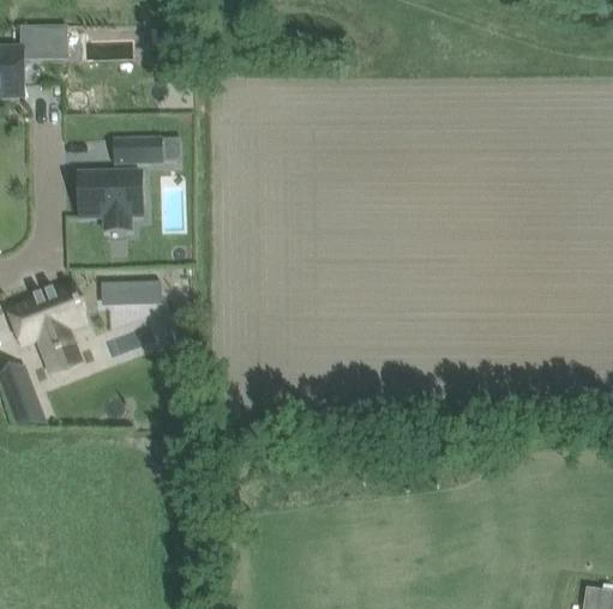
[(48,24),(28,24),(29,53),(48,52),(48,24)]
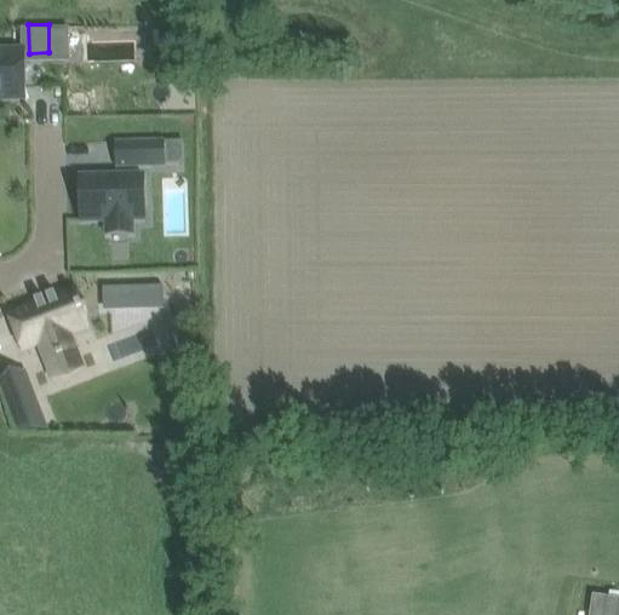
[(0,95),(24,95),(24,46),(0,46),(0,95)]
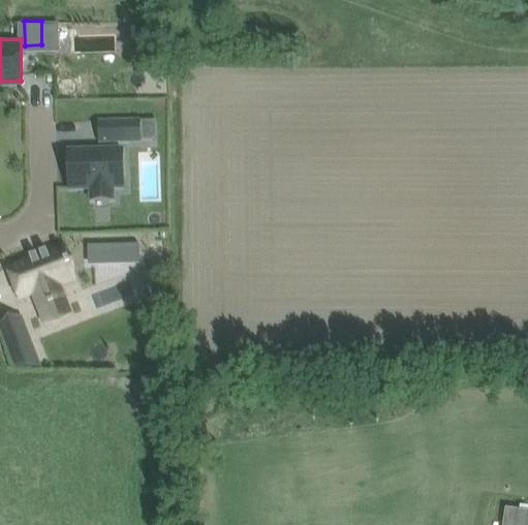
[(100,139),(142,137),(141,117),(99,118),(100,139)]
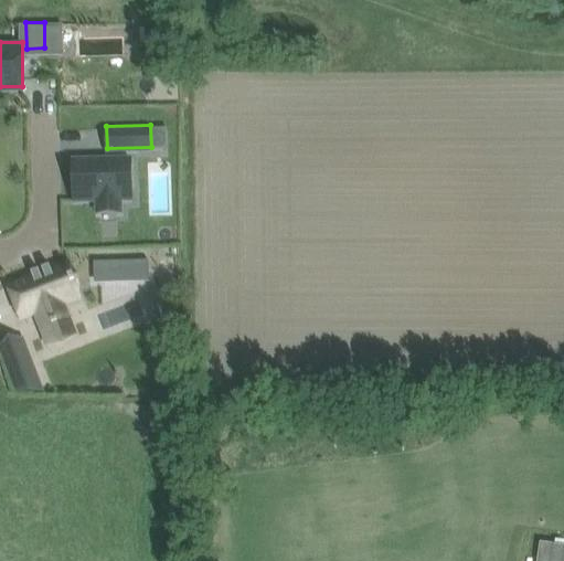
[(72,158),(73,198),(96,198),(97,211),(118,210),(118,197),(130,197),(129,157),(72,158)]
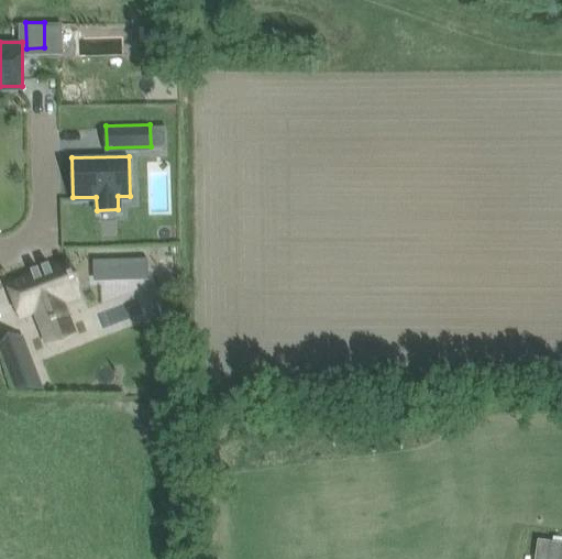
[(30,270),(31,273),(7,282),(20,315),(34,309),(40,324),(51,319),(52,321),(55,319),(55,318),(66,314),(61,299),(76,293),(72,280),(74,278),(70,273),(69,273),(64,260),(50,265),(48,262),(47,263),(47,264),(42,266),(42,264),(41,265),(42,269),(39,270),(37,266),(36,266),(36,269),(31,270),(31,269),(30,270)]
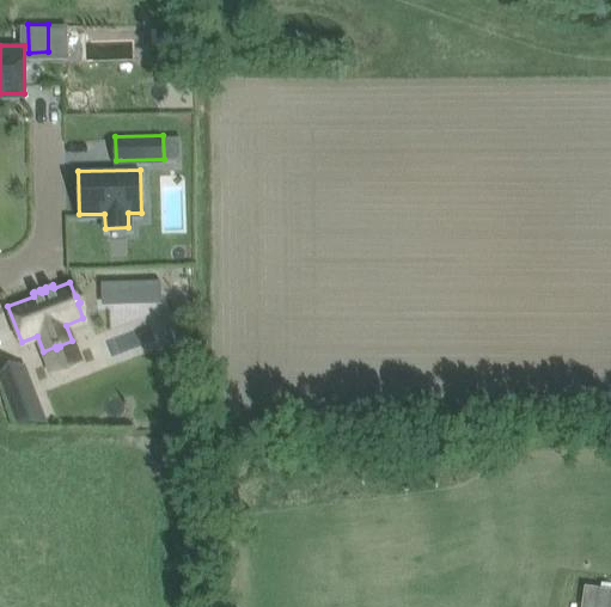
[(6,393),(16,420),(46,421),(31,384),(6,393)]
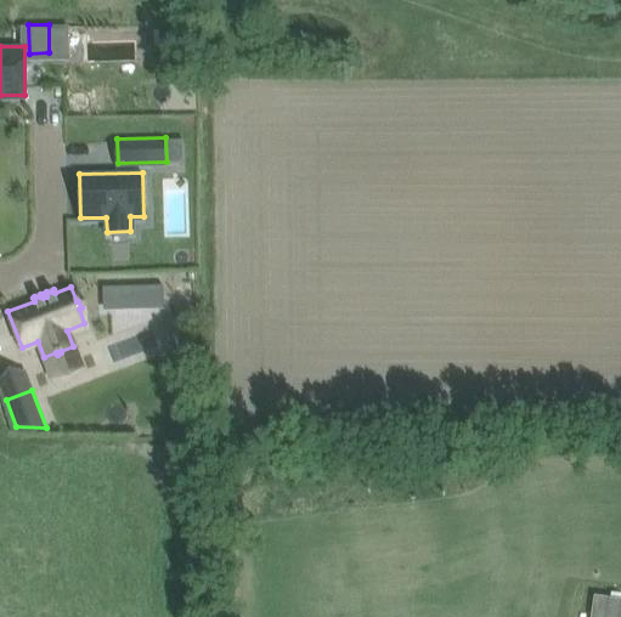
[(620,616),(620,601),(581,595),(576,616),(620,616)]
